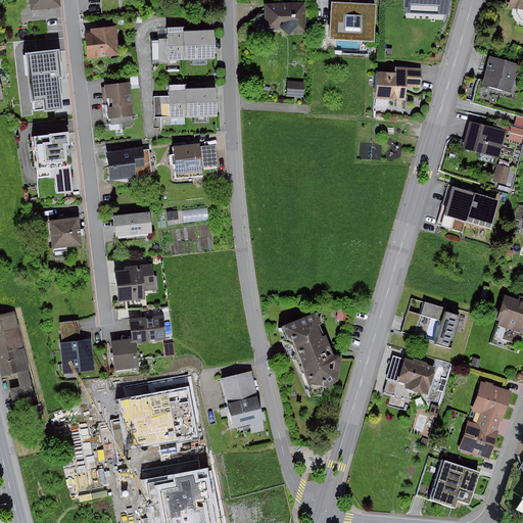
[(28,0),(29,8),(58,6),(57,0),(28,0)]
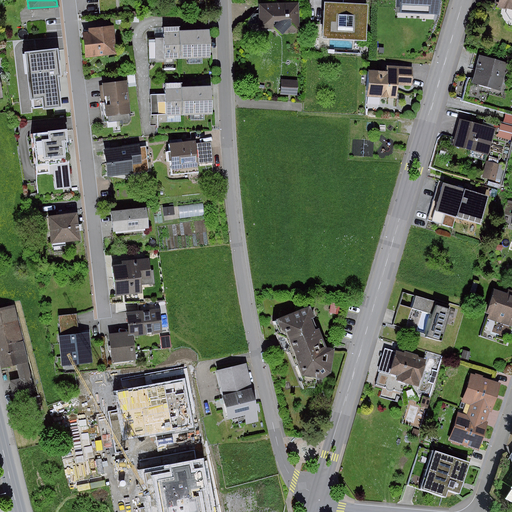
[(118,0),(101,0),(102,12),(119,11),(118,0)]
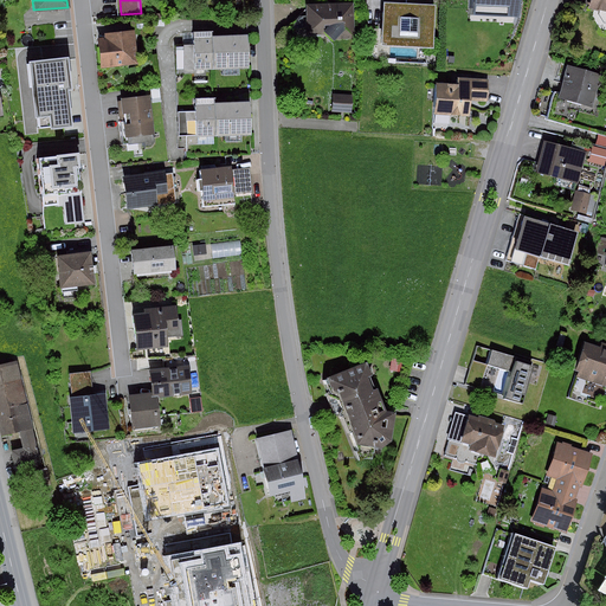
[(517,0),(472,0),(471,19),(517,21),(517,0)]
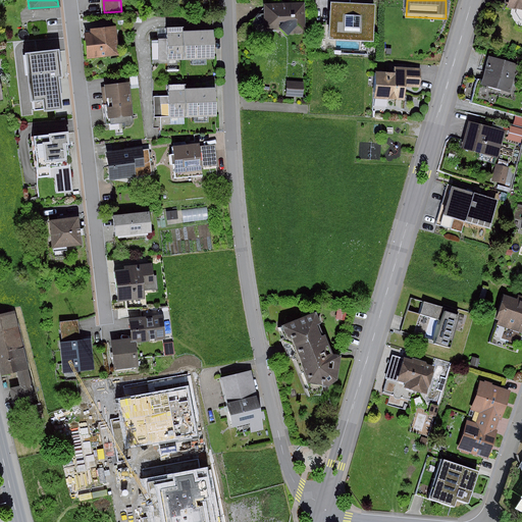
[(521,0),(506,0),(505,6),(521,10),(521,0)]
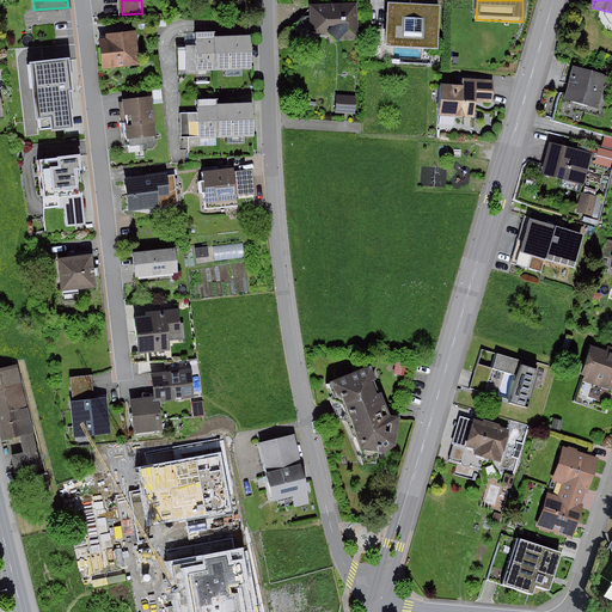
[(439,43),(440,4),(389,2),(387,42),(439,43)]
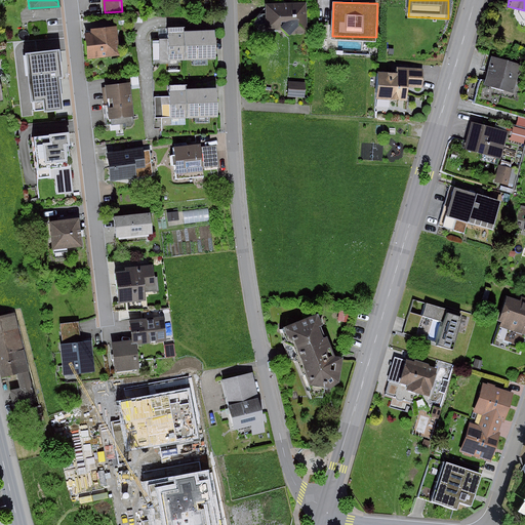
[(310,31),(308,3),(267,5),(268,27),(282,26),(283,32),(310,31)]
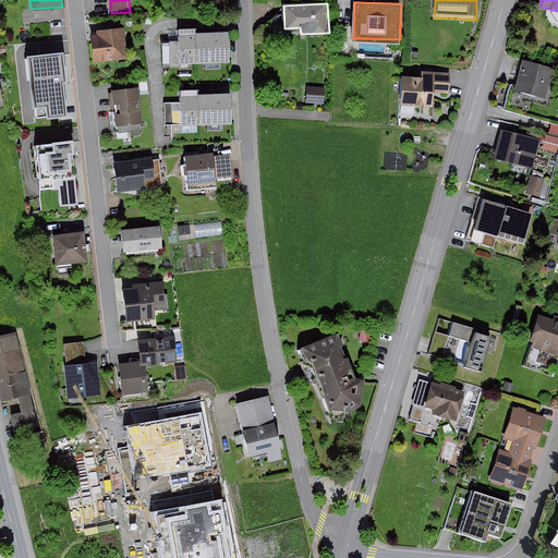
[(100,35),(92,36),(94,62),(129,58),(125,26),(99,29),(100,35)]
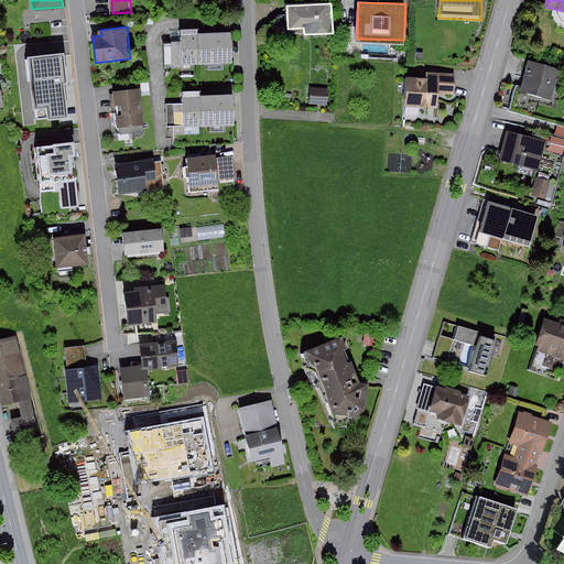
[(174,65),(205,64),(204,33),(199,34),(199,29),(180,29),(181,41),(173,42),(174,65)]
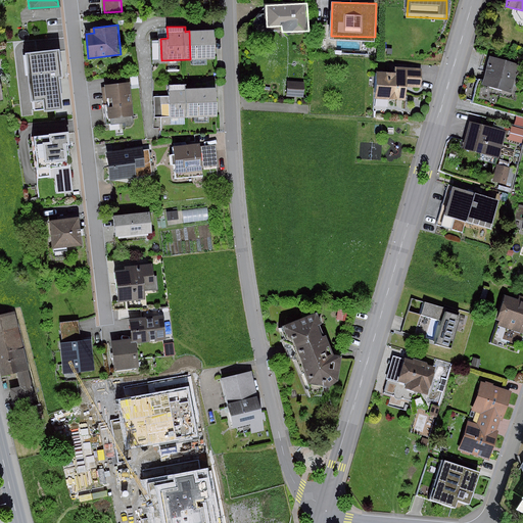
[(214,30),(189,31),(190,59),(215,58),(214,30)]
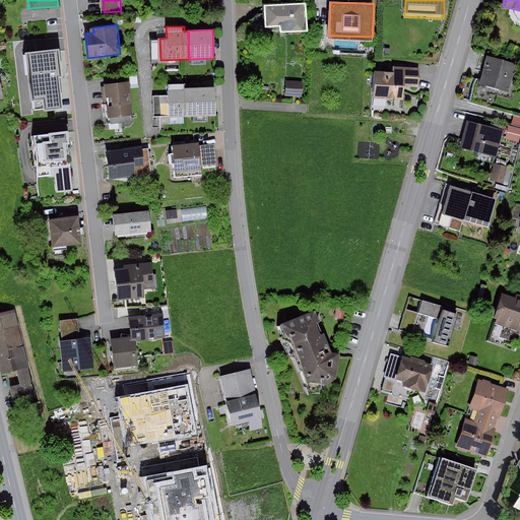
[(57,50),(23,53),(28,103),(33,102),(34,110),(41,109),(41,111),(60,109),(57,76),(60,76),(57,50)]
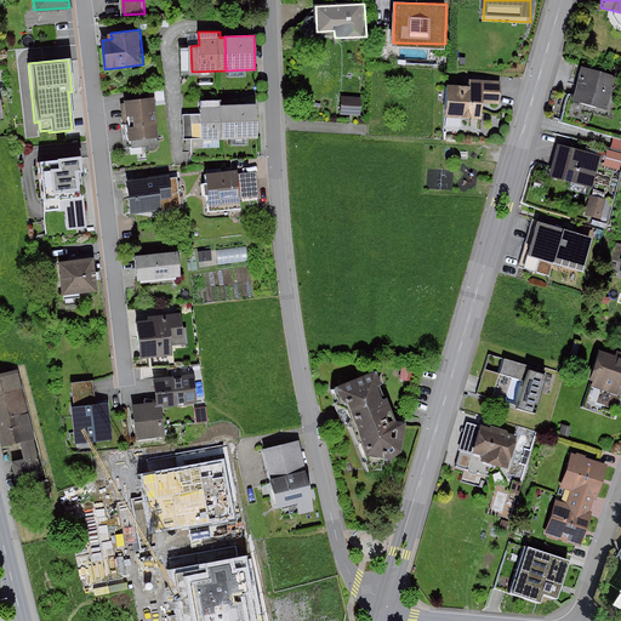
[(614,109),(620,84),(620,77),(584,67),(574,97),(614,109)]
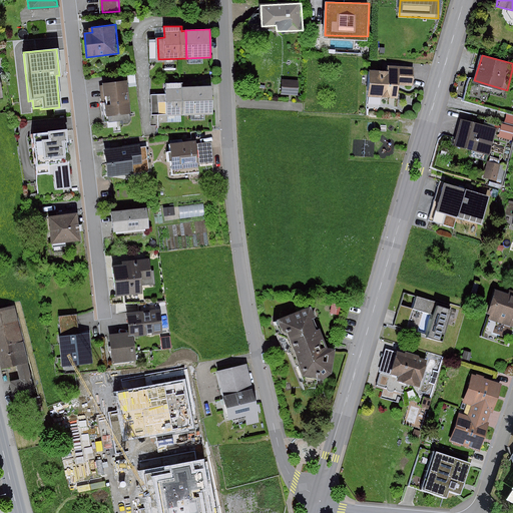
[(414,84),(415,66),(390,65),(390,71),(372,70),(371,92),(399,93),(400,83),(414,84)]
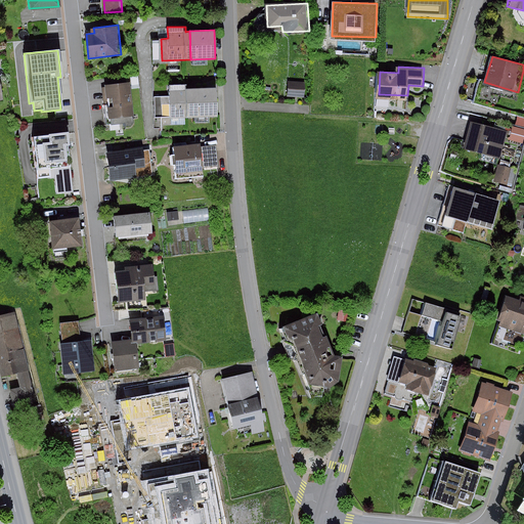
[(288,94),(305,94),(305,80),(288,79),(288,94)]
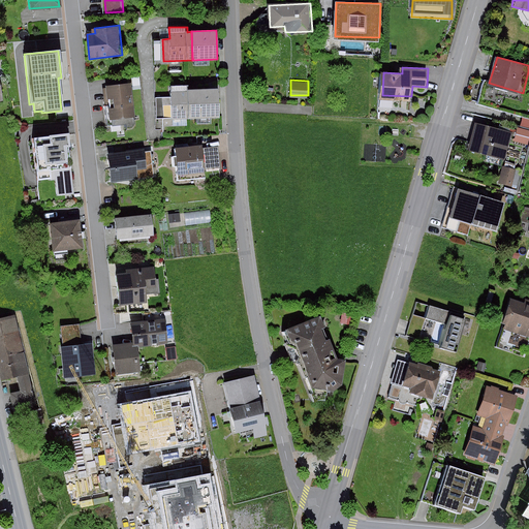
[(131,82),(106,85),(111,119),(135,117),(131,82)]
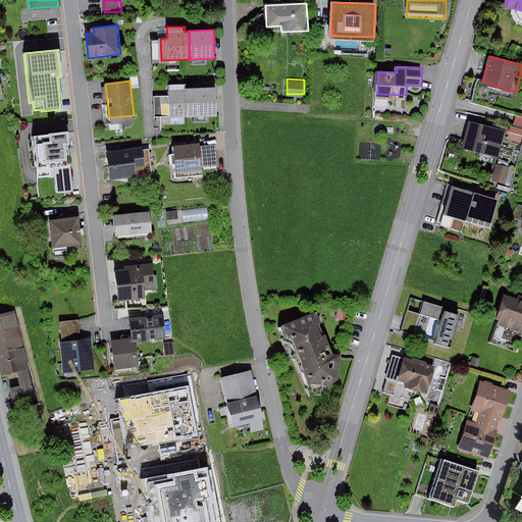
[(185,85),(170,86),(170,95),(154,96),(155,117),(186,116),(185,89),(185,85)]
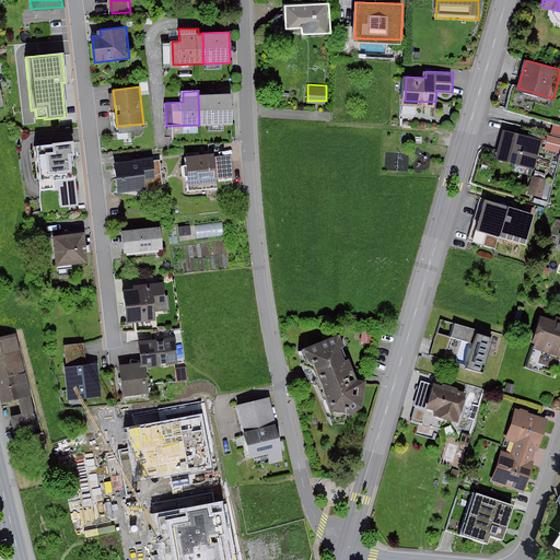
[(231,94),(198,95),(199,125),(232,123),(231,94)]
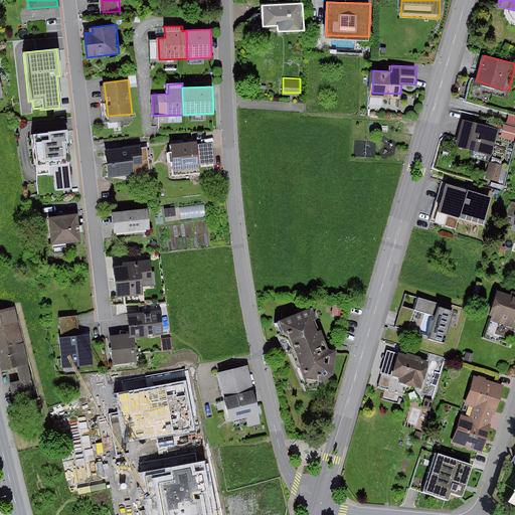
[(494,154),(499,130),(464,122),(458,146),(494,154)]
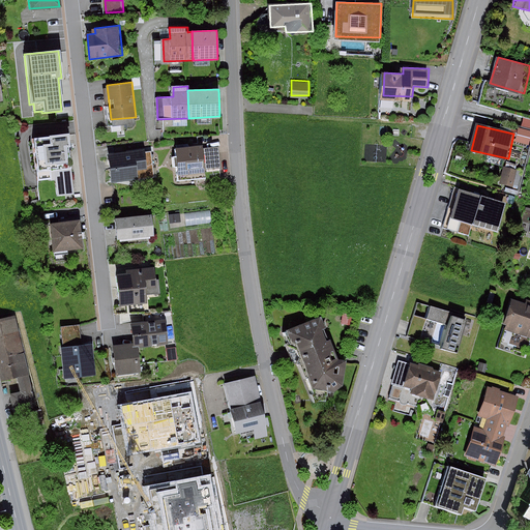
[(66,135),(34,138),(37,171),(51,170),(52,179),(57,179),(59,196),(77,194),(74,168),(70,168),(66,135)]
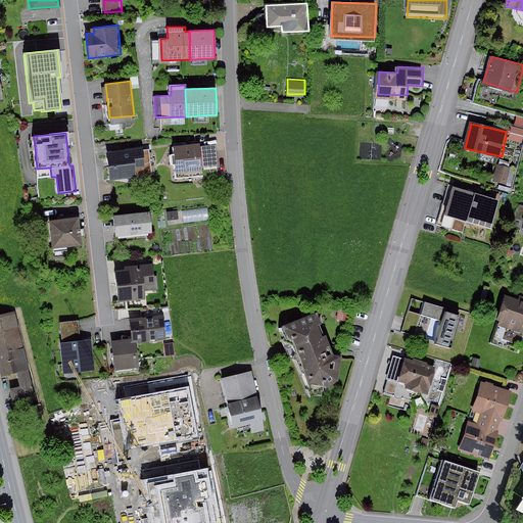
[(200,144),(174,146),(176,172),(203,170),(202,168),(200,146),(200,144)]
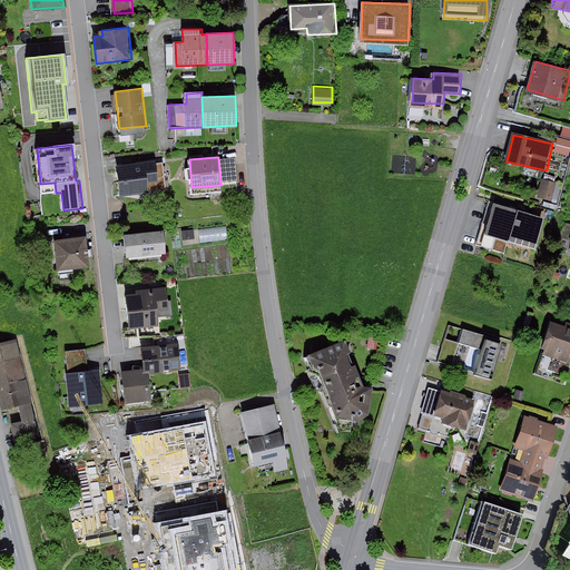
[(236,157),(218,159),(220,183),(238,180),(236,157)]
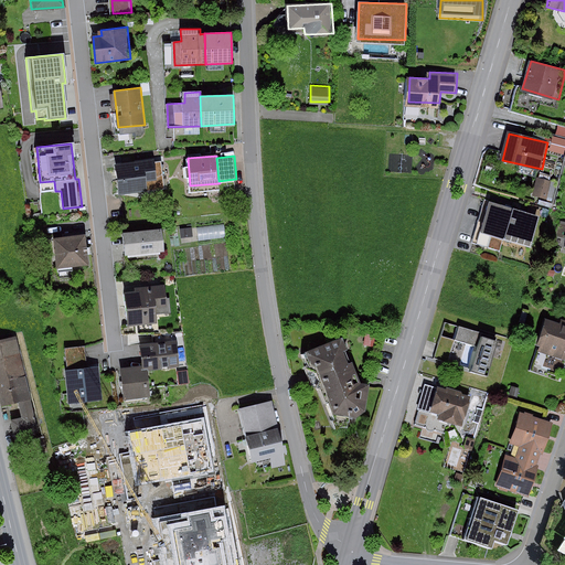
[(153,159),(116,164),(120,194),(148,191),(147,181),(157,180),(153,159)]
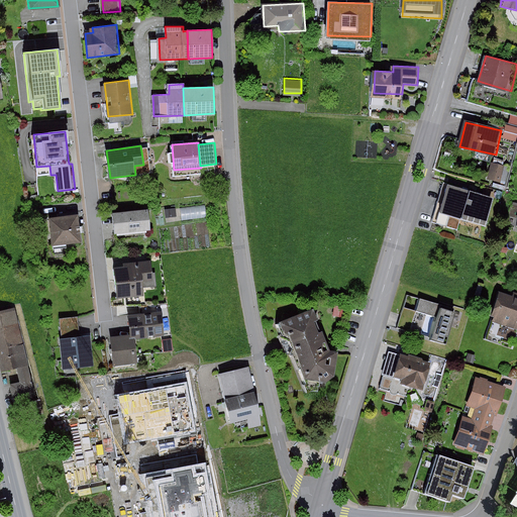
[(505,181),(509,165),(491,160),(487,177),(505,181)]
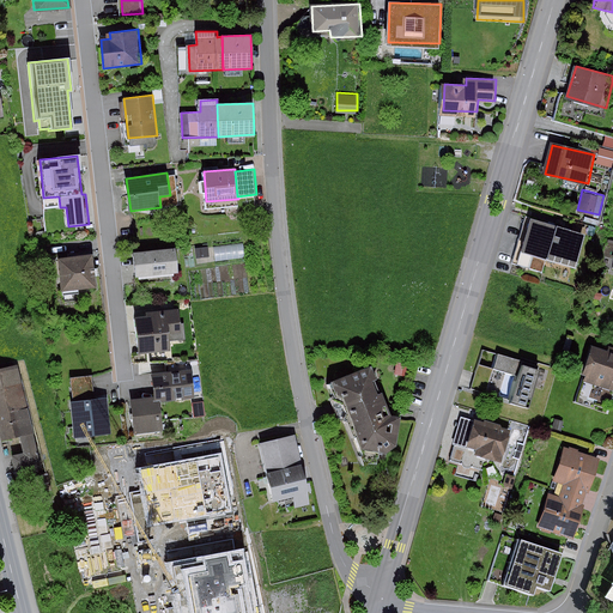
[(557,226),(533,219),(523,253),(535,256),(533,268),(544,271),(547,260),(557,226)]
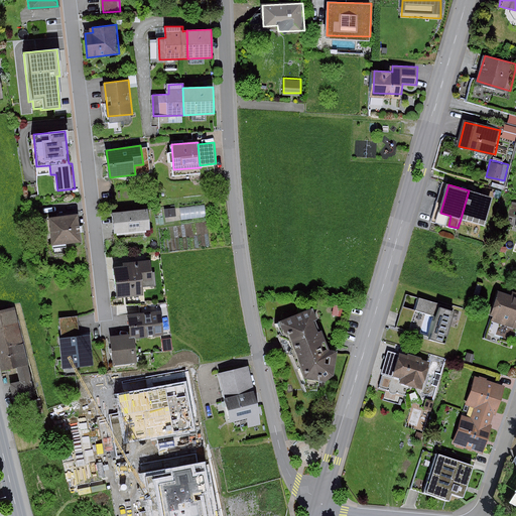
[(494,198),(469,190),(461,219),(486,226),(494,198)]
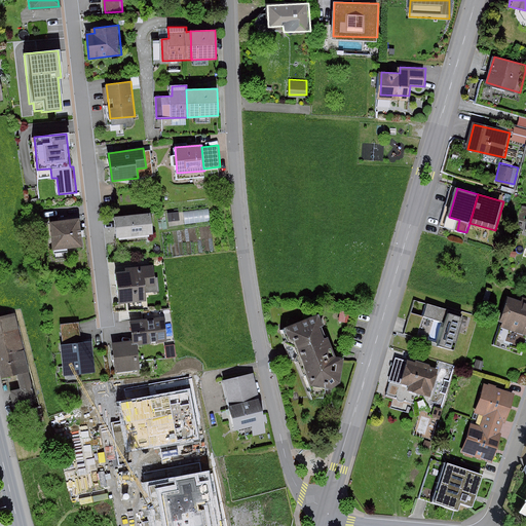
[(184,210),(185,222),(210,220),(209,208),(184,210)]
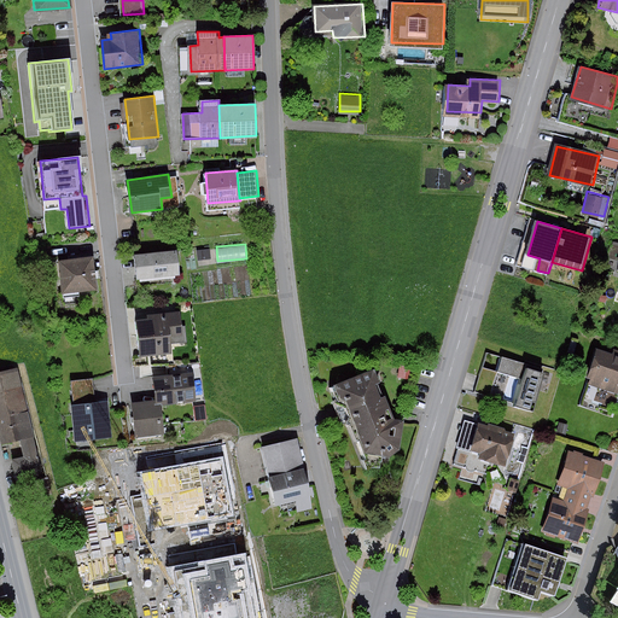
[(179,274),(178,251),(134,256),(136,278),(179,274)]
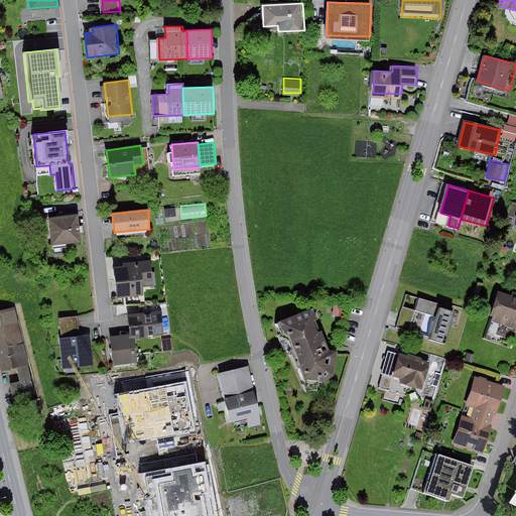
[(78,215),(48,218),(52,246),(82,242),(78,215)]
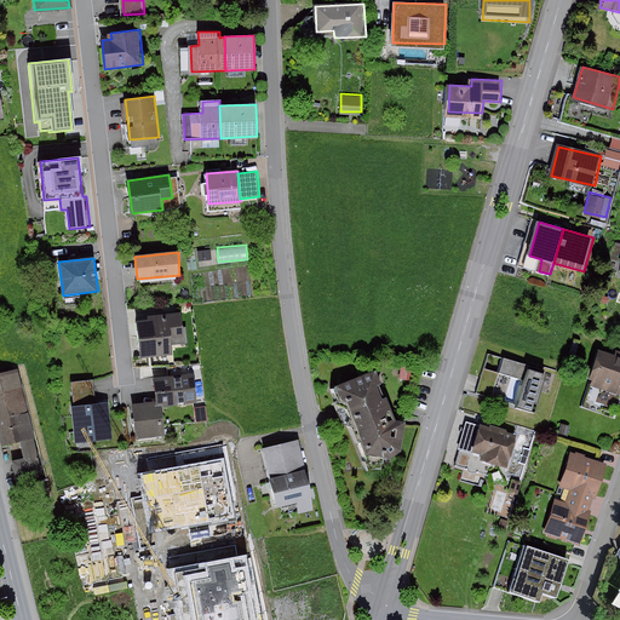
[(145,327),(131,329),(133,356),(172,351),(170,336),(183,334),(181,314),(144,319),(145,327)]
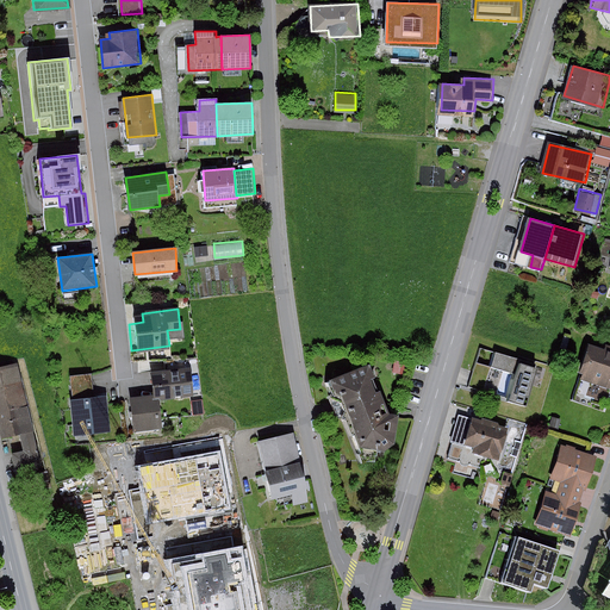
[(583,374),(582,378),(609,387),(609,346),(608,346),(607,350),(590,344),(580,374),(583,374)]
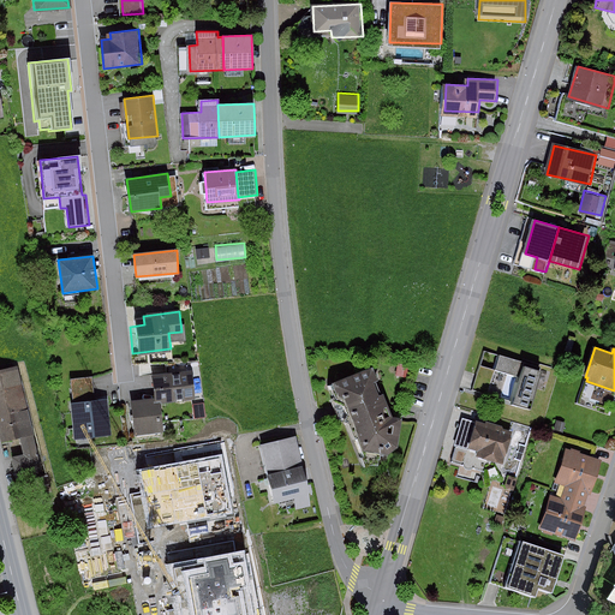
[(526,362),(487,350),(476,388),(514,399),(514,401),(531,407),(542,369),(525,364),(526,362)]
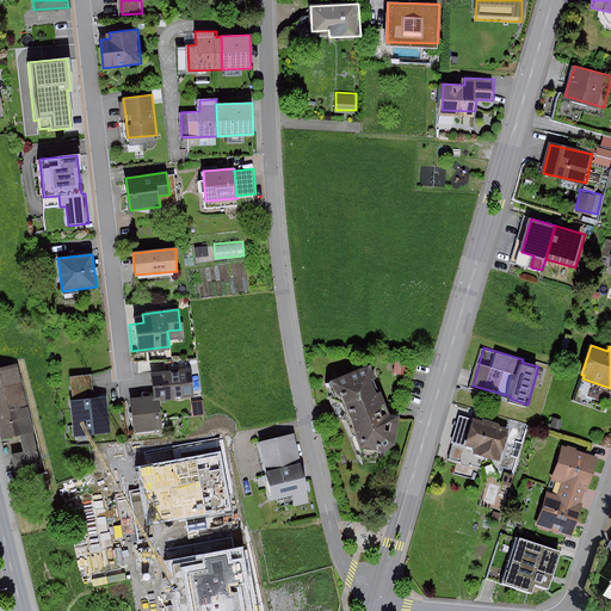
[(42,469),(19,363),(0,366),(0,420),(5,440),(14,438),(23,474),(42,469)]
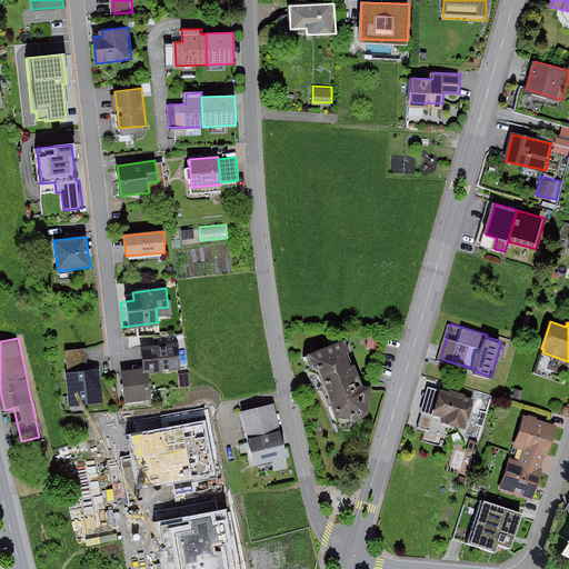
[(361,390),(343,342),(312,355),(338,421),(370,411),(371,386),(361,390)]
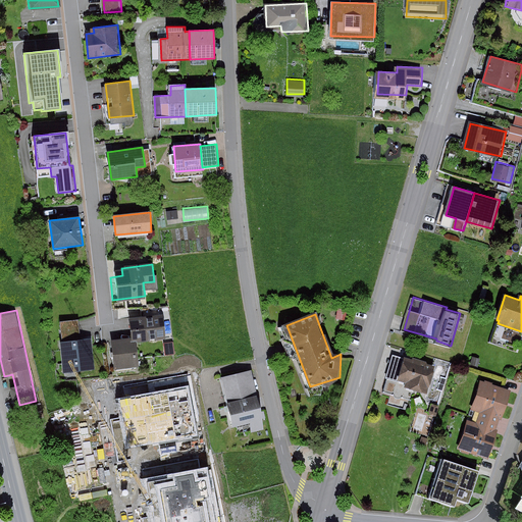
[(128,318),(131,338),(132,343),(137,342),(166,338),(163,315),(128,318)]
